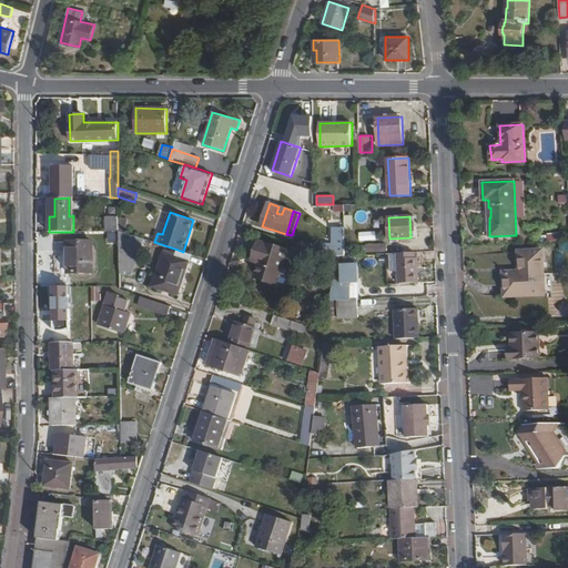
[(119,230),(119,217),(107,217),(107,231),(119,230)]
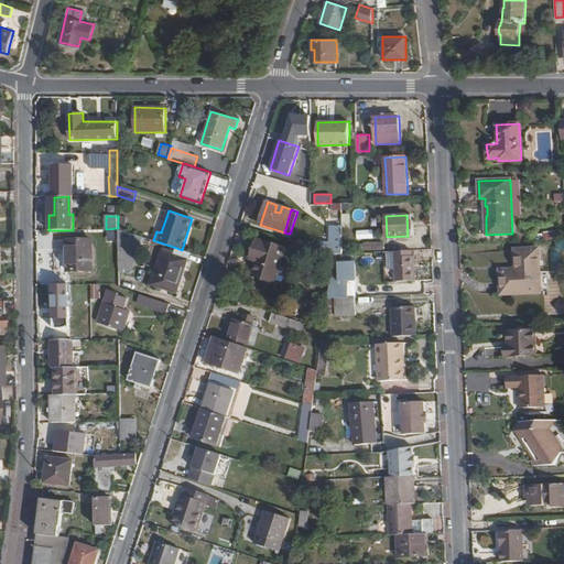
[(324,245),(324,251),(334,255),(343,253),(343,228),(332,228),(333,245),(324,245)]
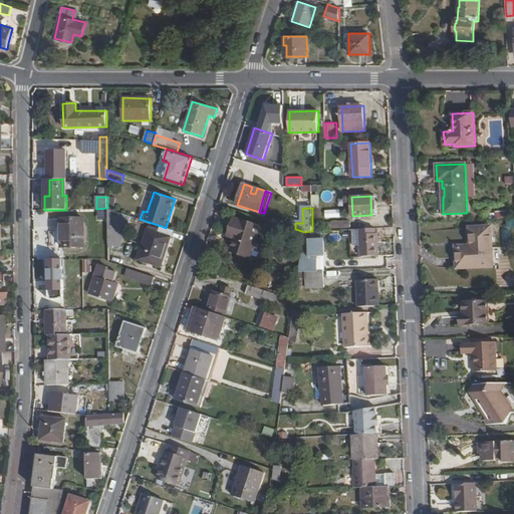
[(107,209),(108,247),(112,249),(113,245),(120,247),(130,216),(107,209)]
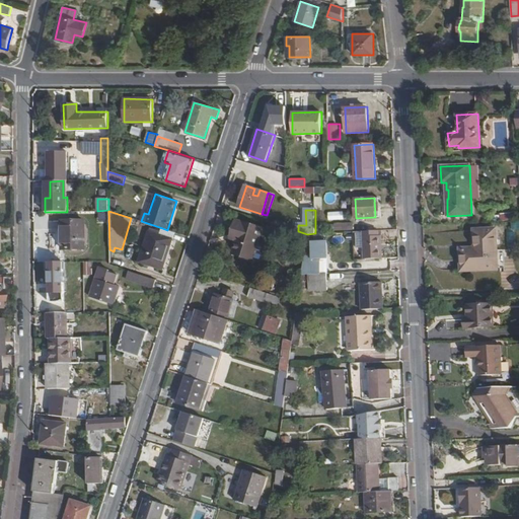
[(62,221),(63,249),(84,248),(83,220),(62,221)]
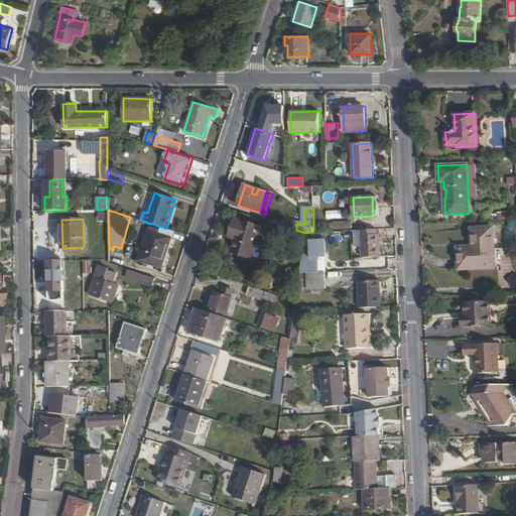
[(253,255),(261,227),(235,219),(231,231),(238,233),(236,240),(233,249),(253,255)]
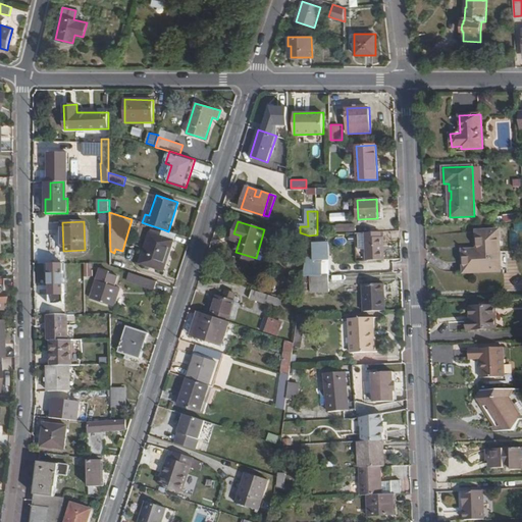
[(150,232),(140,263),(163,271),(175,233),(168,231),(163,229),(160,237),(150,232)]
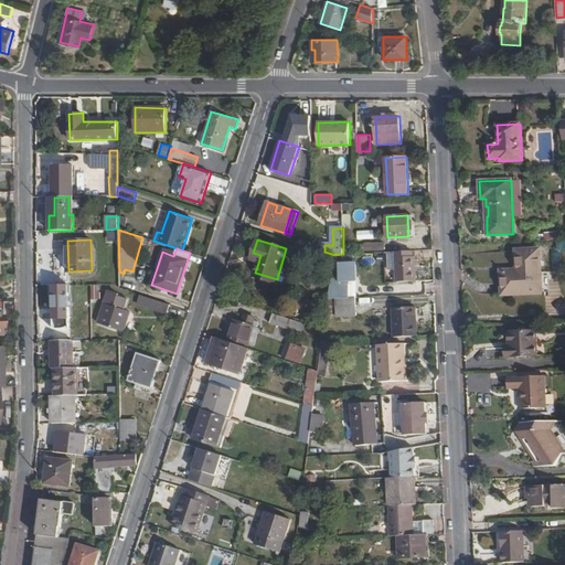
[(503,295),(542,292),(542,291),(541,275),(540,249),(516,251),(518,270),(501,272),(503,295)]
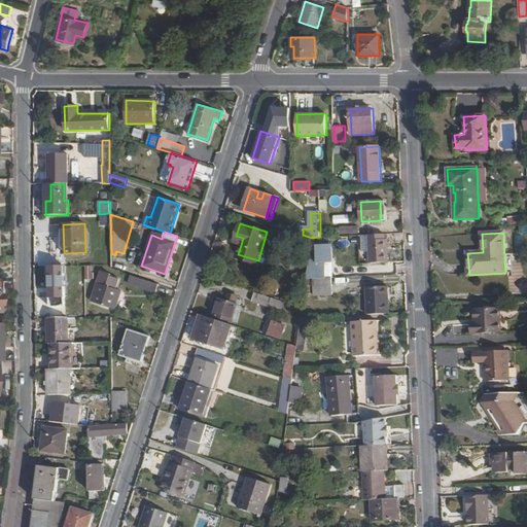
[(385,234),(369,235),(370,264),(389,262),(388,239),(385,239),(385,234)]
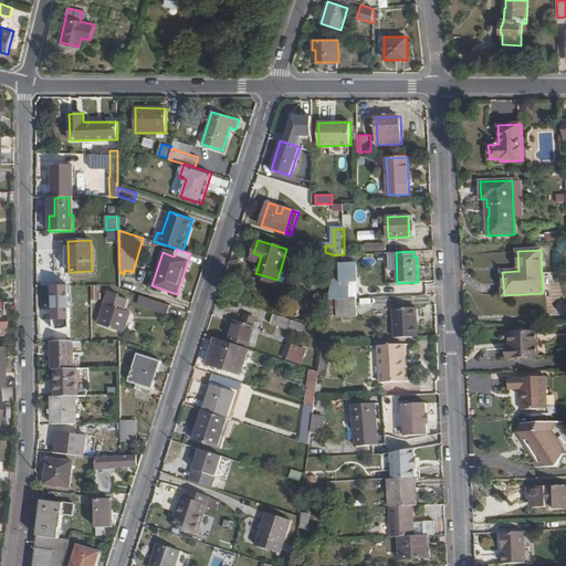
[(259,263),(261,255),(253,253),(251,261),(259,263)]
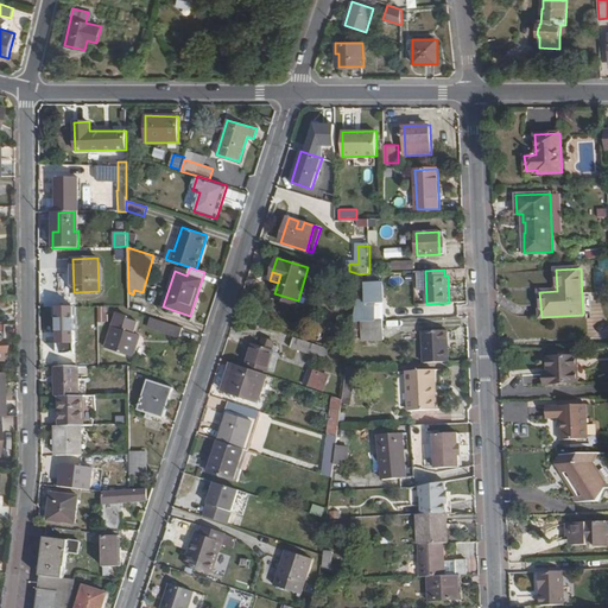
[(297,305),(298,301),(274,293),(272,298),(297,305)]
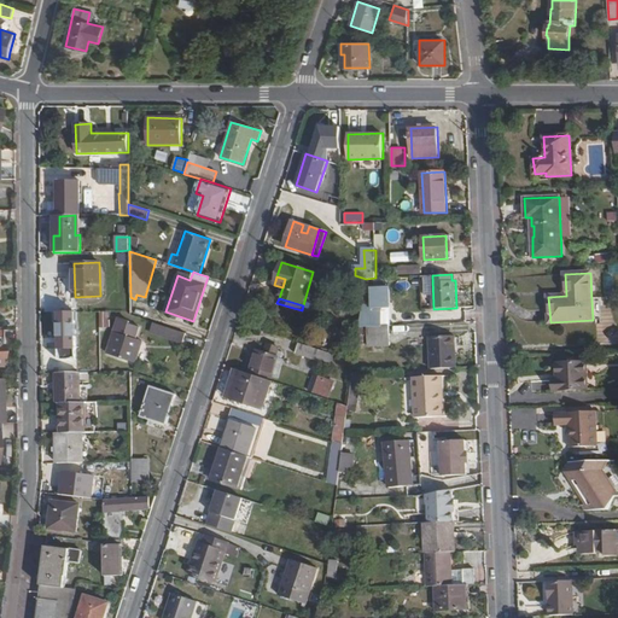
[(372,303),(363,302),(360,327),(383,326),(382,308),(372,308),(372,303)]
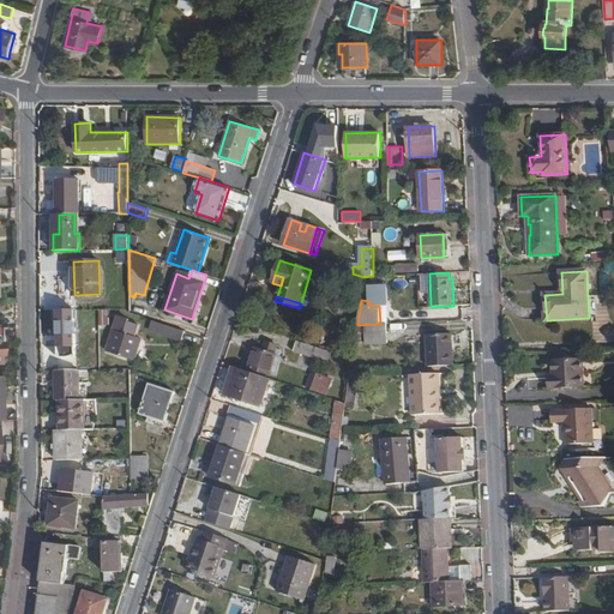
[(89,320),(98,318),(100,326),(109,325),(108,309),(88,312),(89,320)]
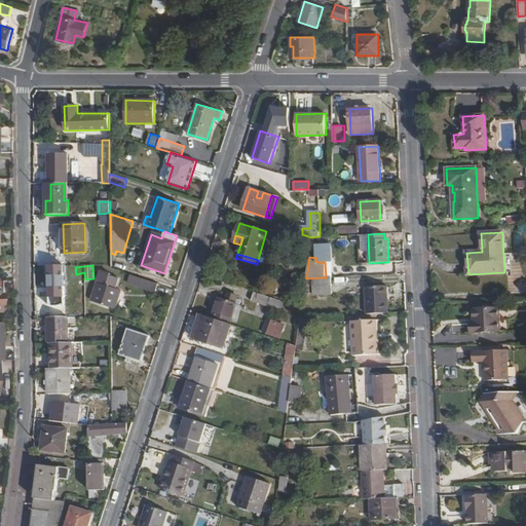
[(49,266),(47,303),(65,303),(67,266),(49,266)]
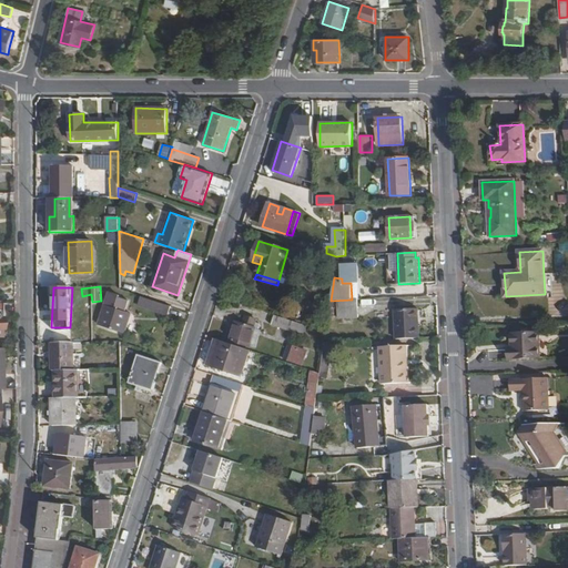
[(120,296),(109,293),(98,325),(124,334),(132,314),(125,312),(129,301),(119,297),(120,296)]
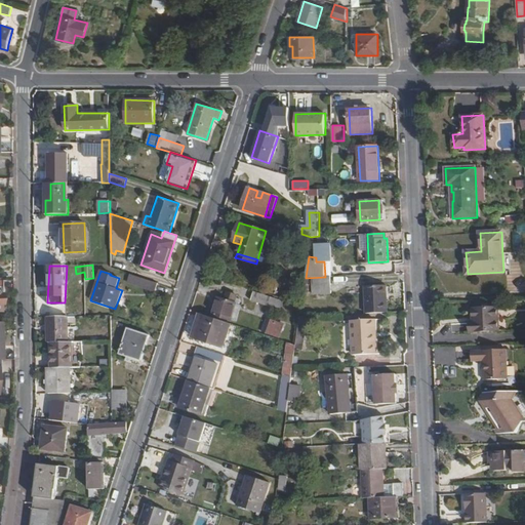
[(325,277),(306,278),(305,285),(310,285),(312,285),(312,294),(331,293),(331,277),(325,277)]
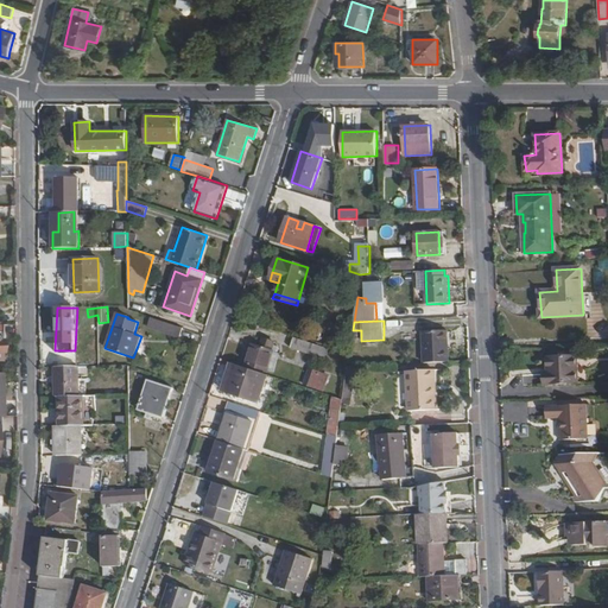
[(164,322),(160,331),(181,337),(183,328),(164,322)]
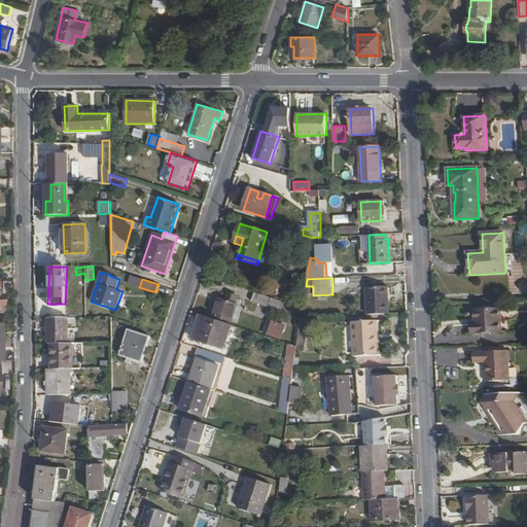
[(388,286),(366,287),(367,315),(389,314),(388,286)]
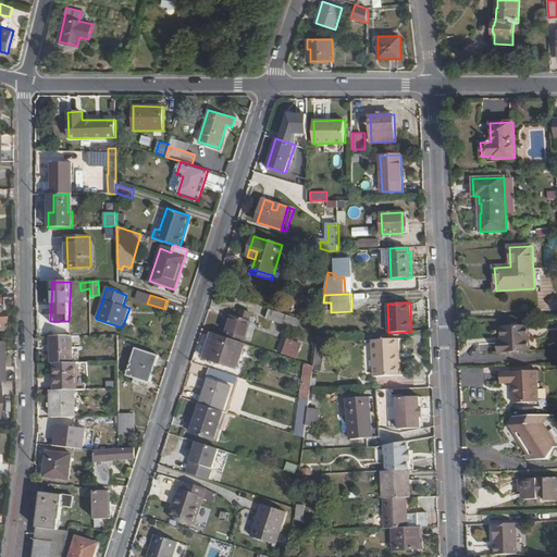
[(289,326),(294,317),(269,309),(265,319),(289,326)]
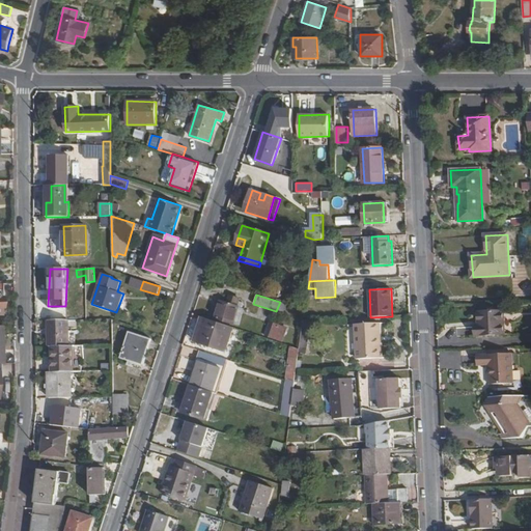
[(241,299),(230,296),(227,303),(221,301),(215,319),(234,325),(234,324),(239,307),(242,308),(244,303),(241,302),(241,299)]
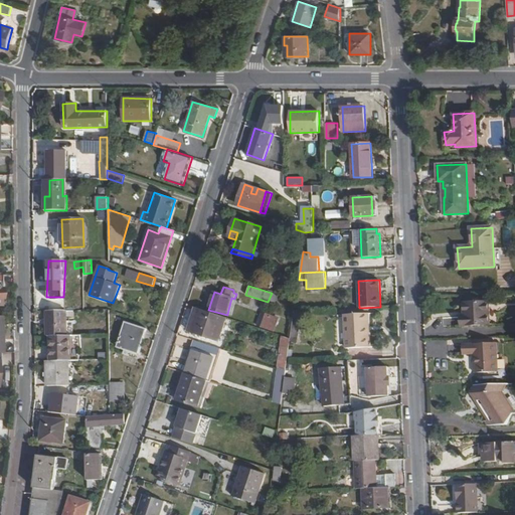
[(278,295),(272,293),(269,300),(276,302),(278,295)]
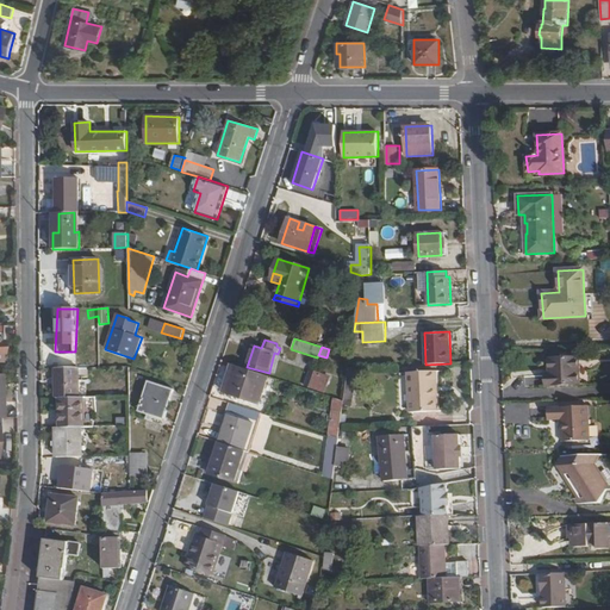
[(280,354),(274,353),(269,372),(275,373),(280,354)]
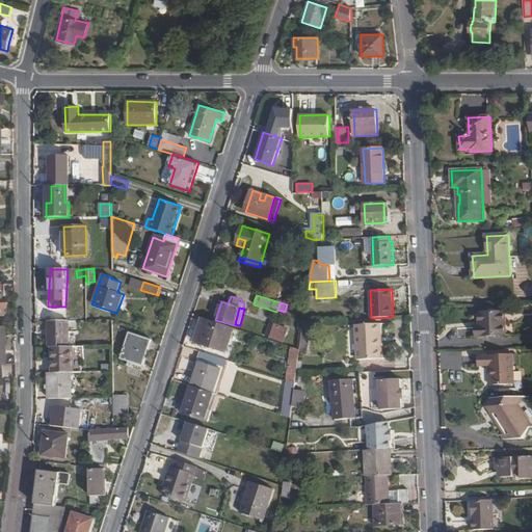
[(506,336),(505,312),(479,312),(480,326),(476,326),(476,337),(506,336)]
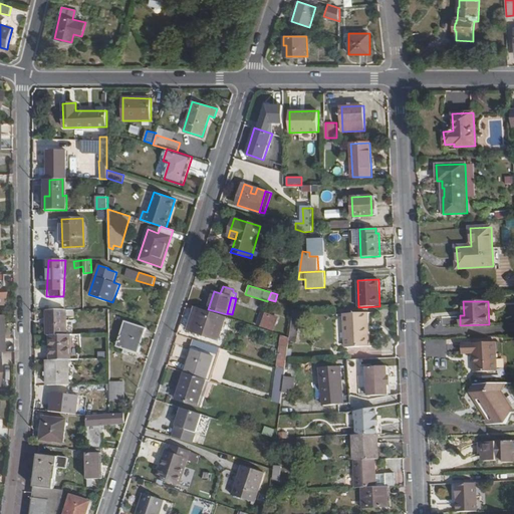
[(198,308),(191,332),(219,341),(227,317),(198,308)]
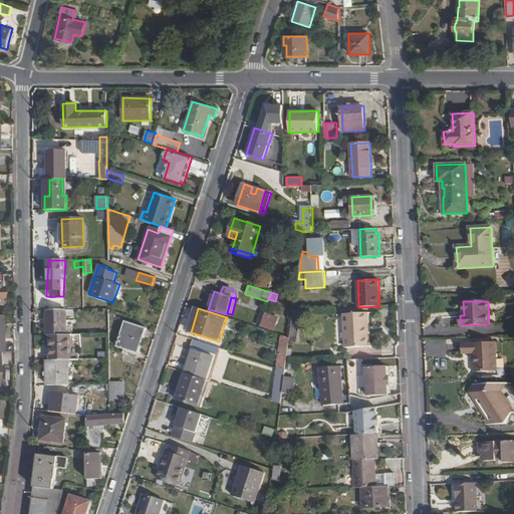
[(50,335),(67,334),(66,309),(46,310),(47,335),(50,335)]
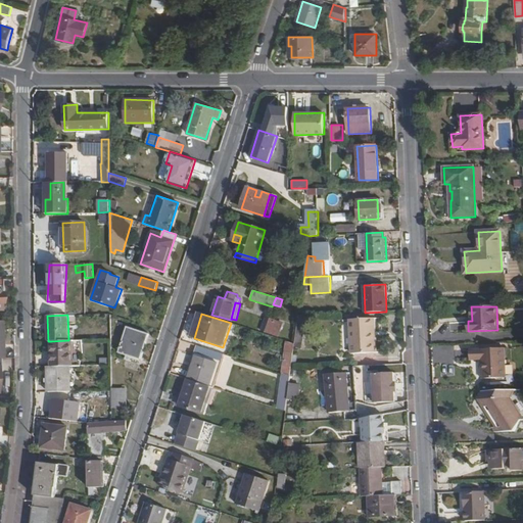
[(295,342),(302,344),(306,316),(299,316),(295,342)]
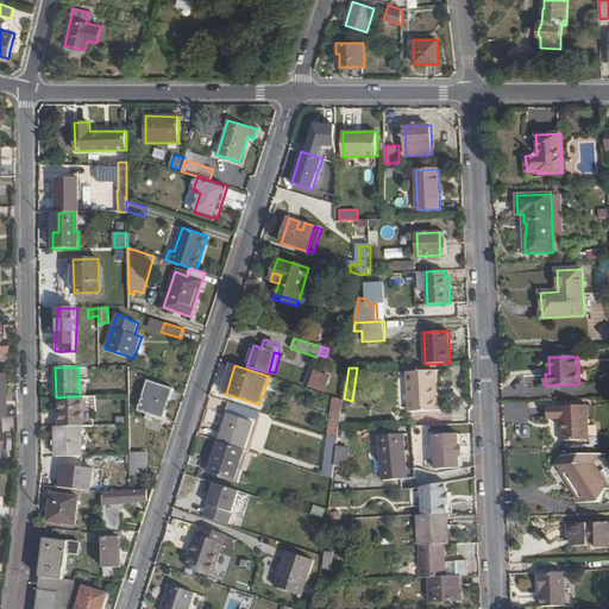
[(324,391),(330,376),(311,369),(305,385),(324,391)]
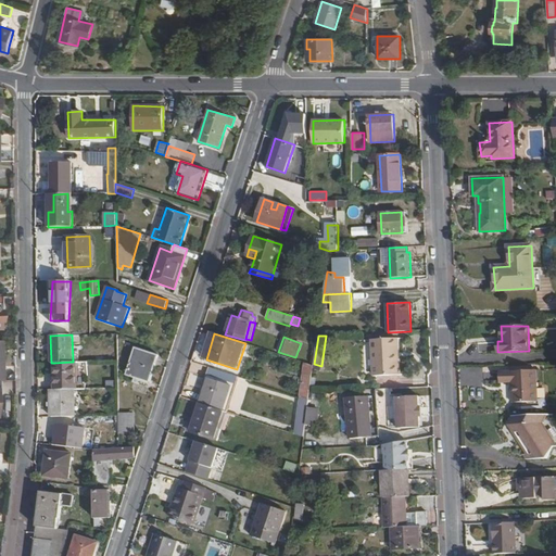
[(399,356),(397,356),(396,339),(373,339),(375,376),(400,375),(399,356)]
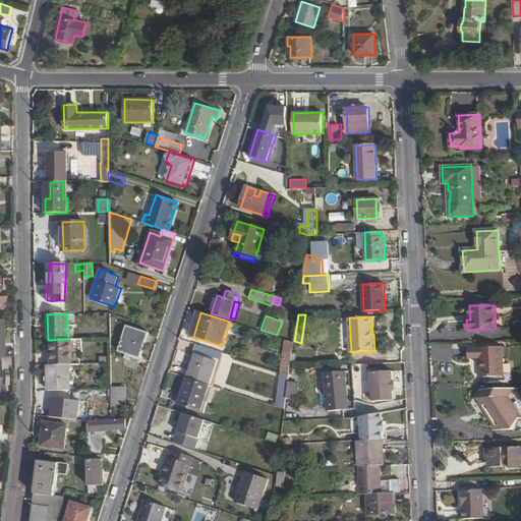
[(140,358),(149,333),(126,326),(118,351),(140,358)]
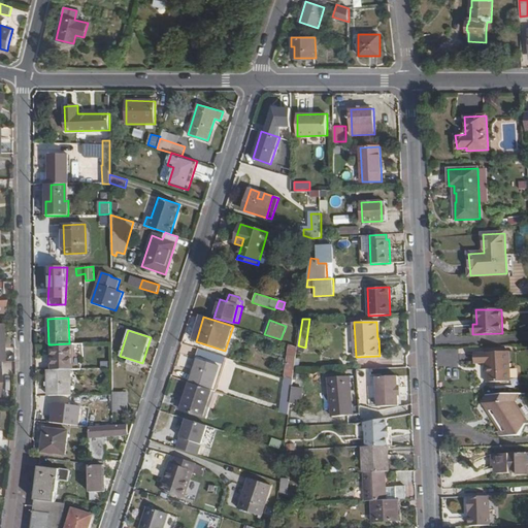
[(69,343),(52,344),(52,370),(71,369),(73,369),(72,343),(69,343)]
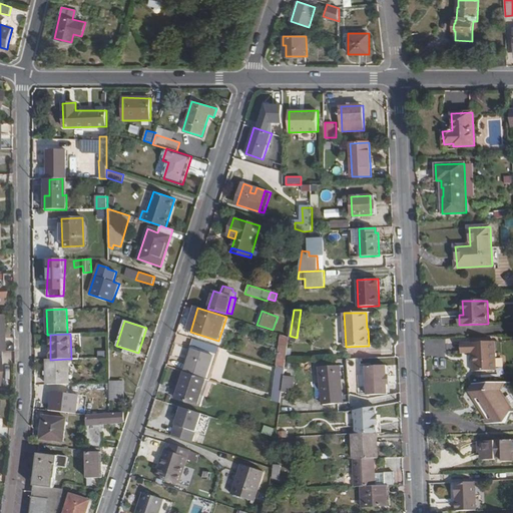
[(290,338),(282,335),(277,366),(286,369),(290,338)]
